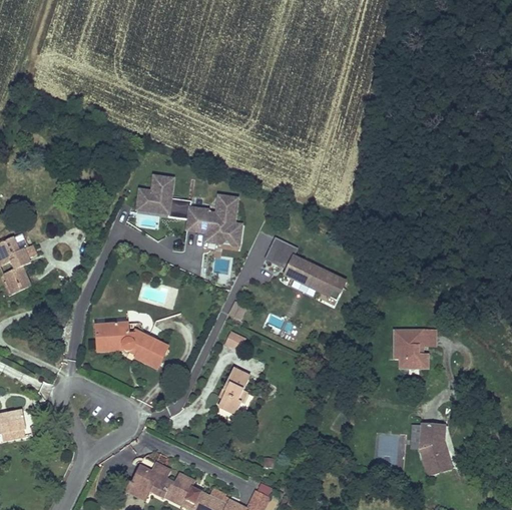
[(189,206),(190,199),(169,196),(172,177),(153,174),(151,189),(138,188),(137,202),(152,204),(152,207),(160,208),(160,205),(168,206),(167,213),(167,214),(187,217),(188,217),(189,206)]
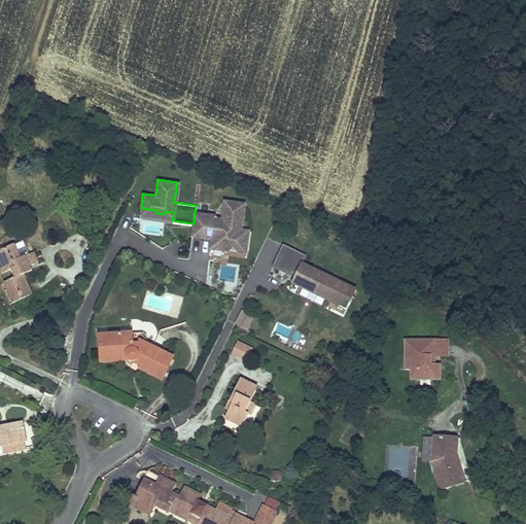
[(245,251),(247,229),(240,228),(243,203),(223,200),(221,218),(214,217),(214,214),(195,212),(194,223),(193,223),(191,235),(211,237),(210,242),(226,244),(231,241),(233,244),(238,250),(245,251)]
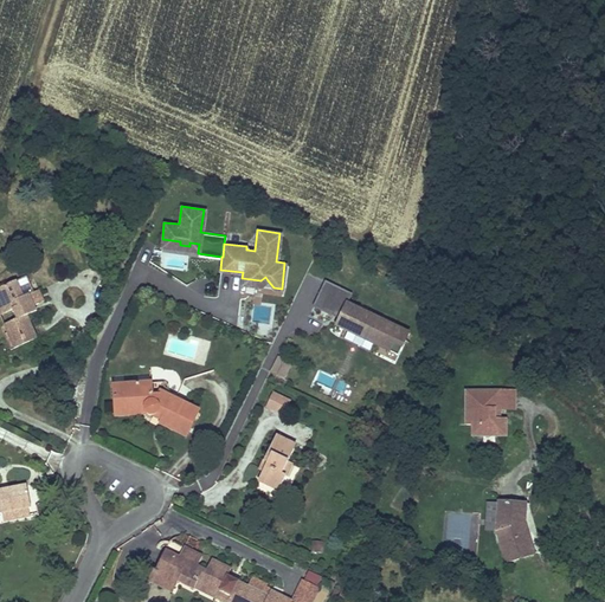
[(180,241),(162,239),(161,247),(198,252),(199,244),(190,243),(190,246),(180,245),(180,241)]
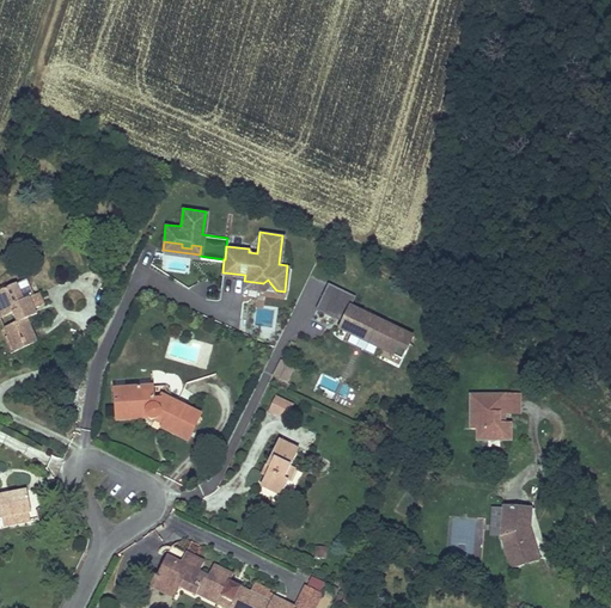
[(26,277),(16,281),(23,298),(34,293),(26,277)]
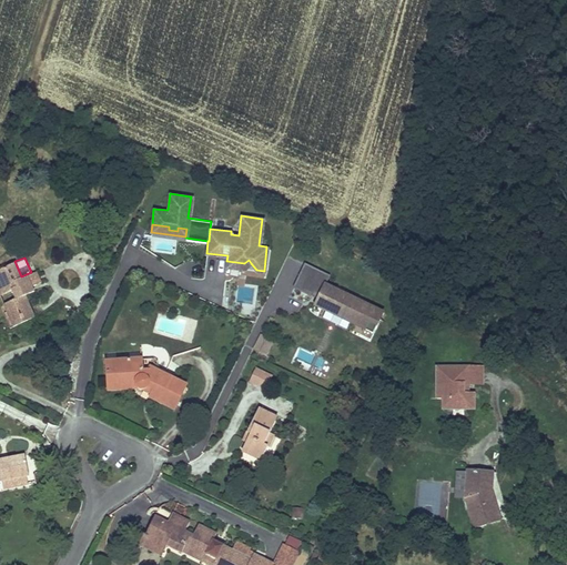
[(12,323),(32,315),(23,294),(21,289),(31,284),(34,283),(31,272),(21,276),(14,261),(0,268),(0,285),(2,291),(9,289),(13,298),(1,303),(6,314),(8,313),(12,323)]
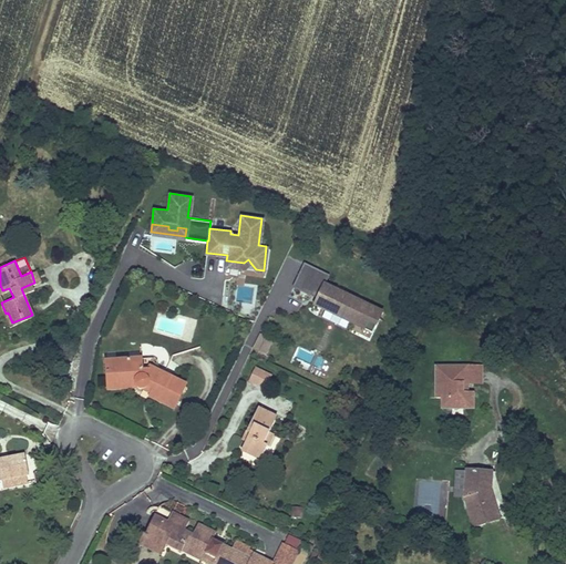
[(291,284),(309,293),(311,287),(319,290),(317,296),(314,303),(325,307),(349,319),(371,330),(381,309),(363,301),(362,304),(360,306),(352,301),(353,299),(354,297),(325,283),(329,273),(304,260),(291,284)]
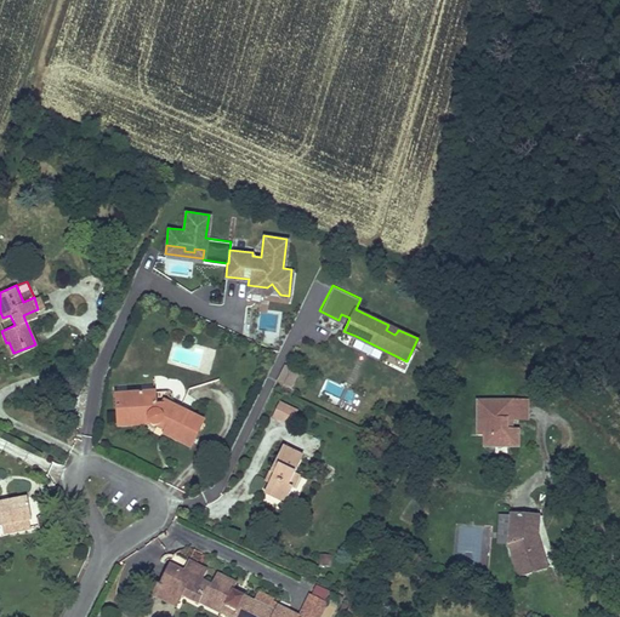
[(39,296),(34,297),(38,309),(44,307),(39,296)]
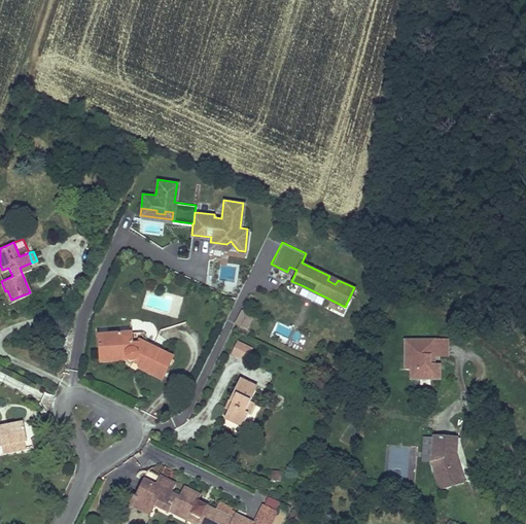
[(20,268),(22,273),(31,269),(29,264),(20,268)]
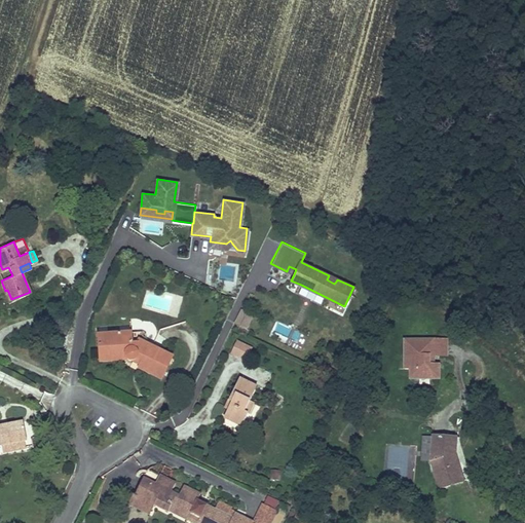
[(289,266),(287,271),(294,274),(296,269),(289,266)]
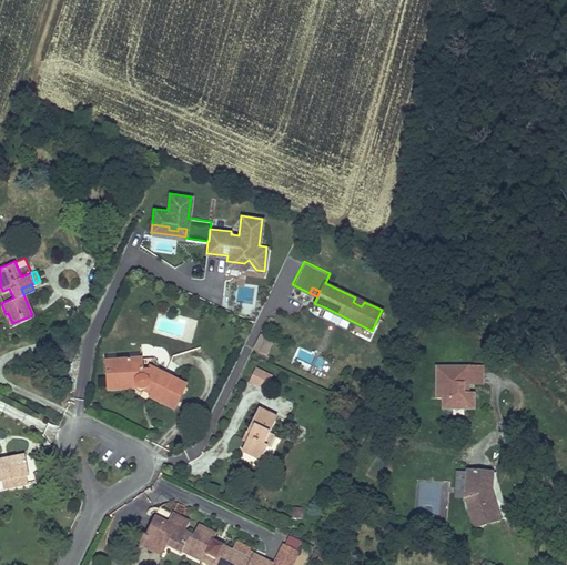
[(350,320),(325,308),(322,315),(345,326),(350,320)]
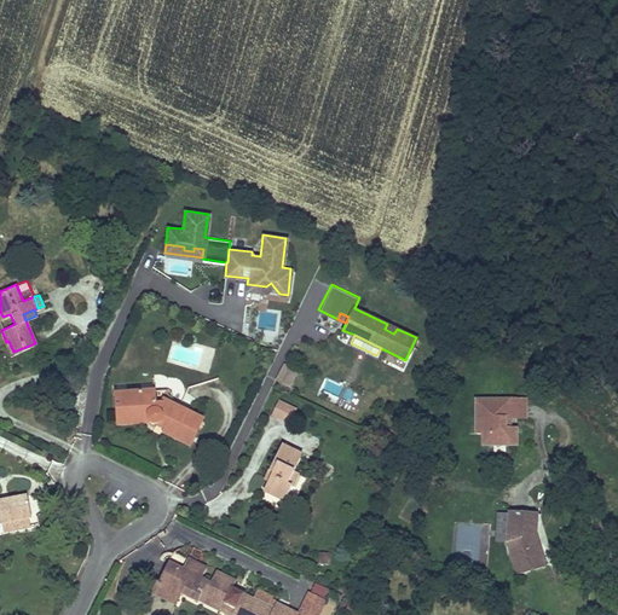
[(295,367),(283,361),(276,377),(288,383),(295,367)]
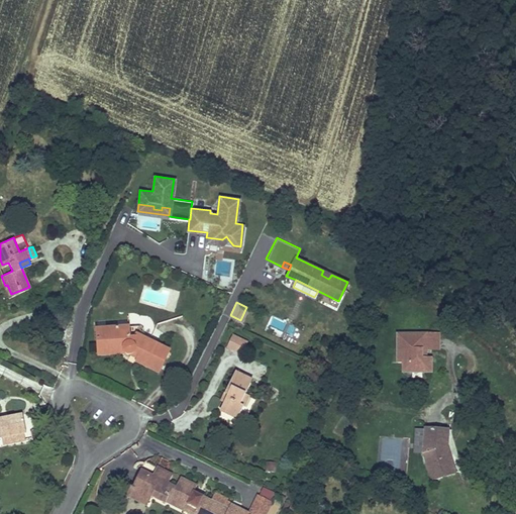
[(272,323),(284,327),(286,320),(274,315),(272,323)]
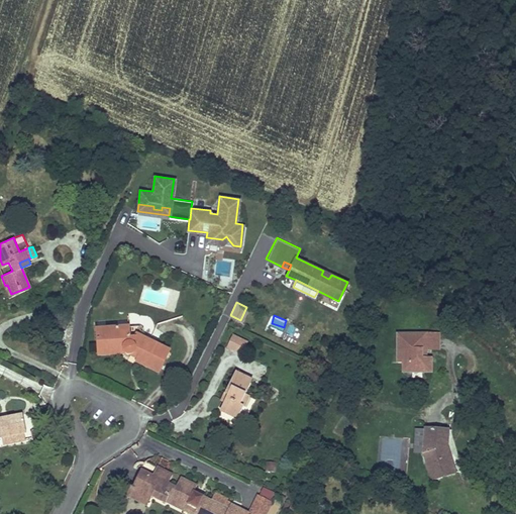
[(138,323),(128,324),(129,335),(133,334),(135,331),(143,335),(142,325),(138,323)]
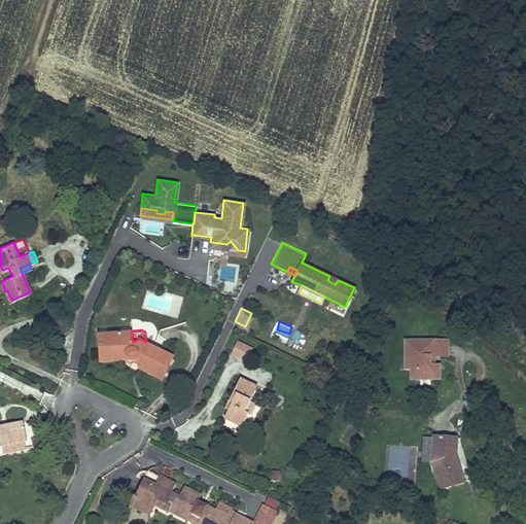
[(172,354),(146,342),(138,338),(136,341),(132,342),(131,330),(98,333),(99,354),(125,353),(125,357),(127,359),(131,360),(135,358),(137,355),(142,358),(138,365),(161,377),(172,354)]
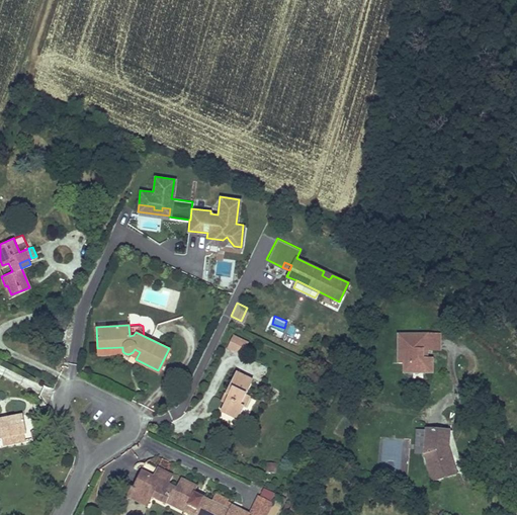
[(422,370),(431,370),(431,355),(426,355),(422,355),(422,350),(426,350),(426,347),(426,332),(397,332),(397,350),(405,350),(405,360),(403,360),(403,370),(413,370),(413,367),(422,367),(422,370)]
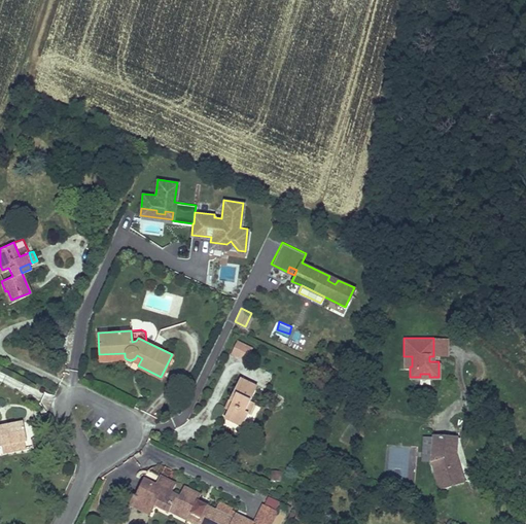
[(433,338),(433,353),(447,353),(447,338),(433,338)]
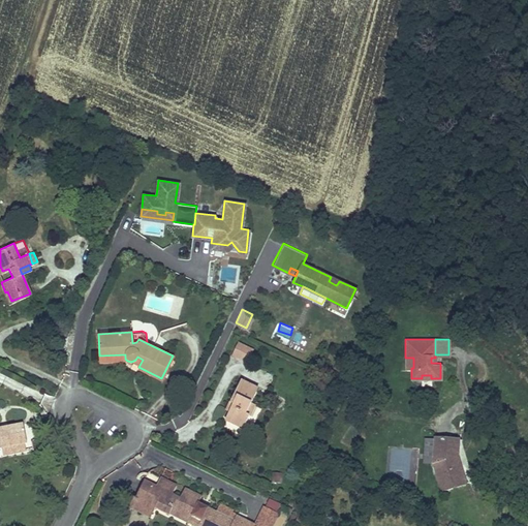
[(252,347),(238,341),(233,352),(246,360),(252,347)]
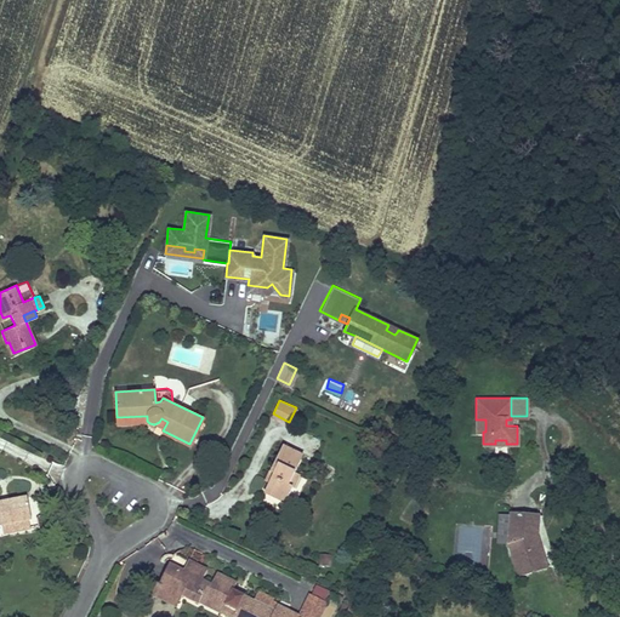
[(282,444),(269,469),(273,470),(268,480),(263,492),(284,502),(291,487),(286,486),(293,474),(302,453),(282,444)]
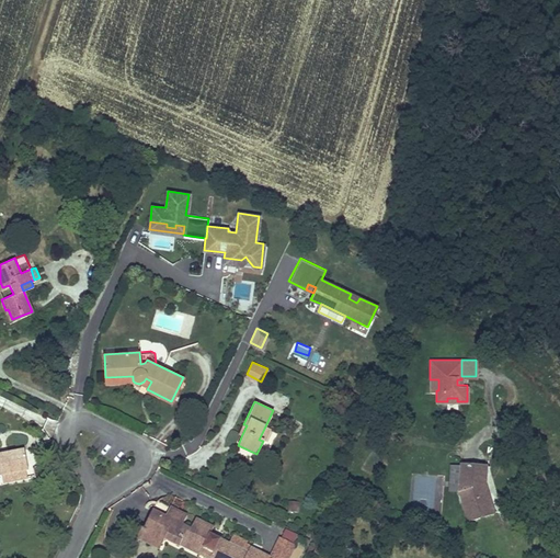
[(259,440),(263,441),(269,430),(264,429),(259,440)]
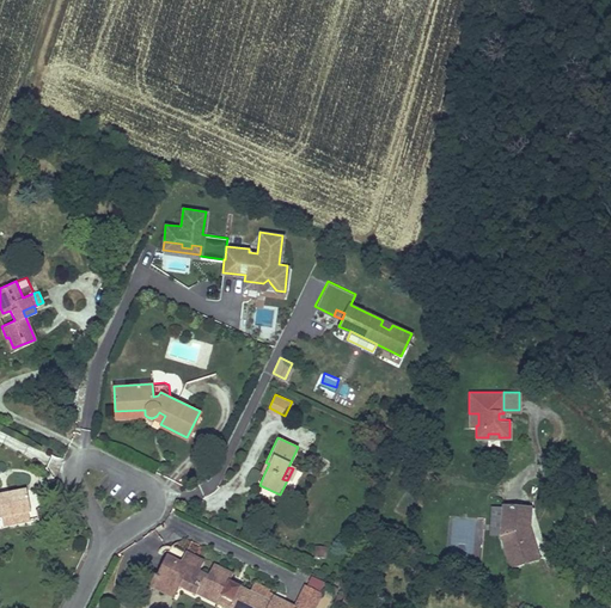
[(0,516),(1,516),(25,511),(30,510),(25,487),(0,491),(0,516)]
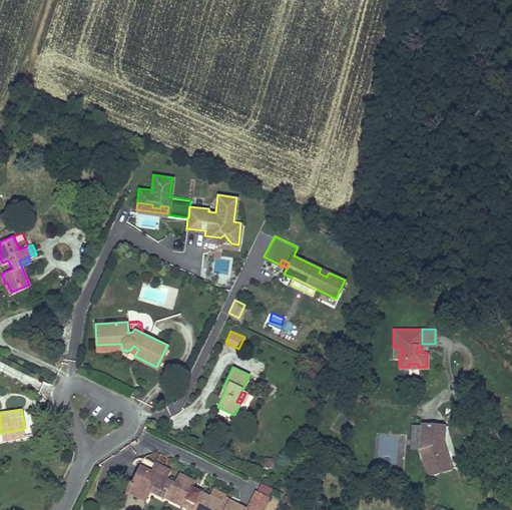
[(419,446),(421,424),(412,423),(410,446),(419,446)]
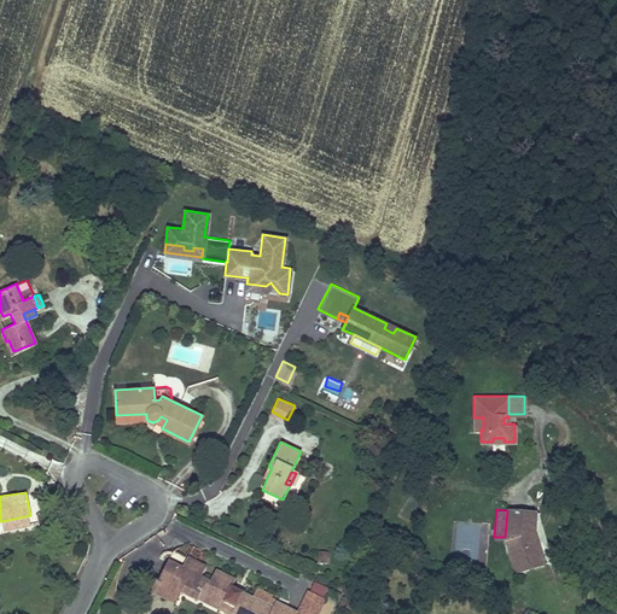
[(534,530),(535,510),(507,509),(507,510),(505,537),(516,571),(543,561),(534,530)]
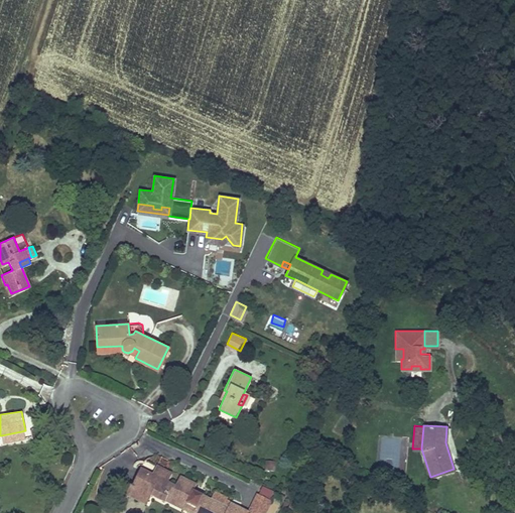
[(21,431),(1,435),(2,442),(23,438),(21,431)]
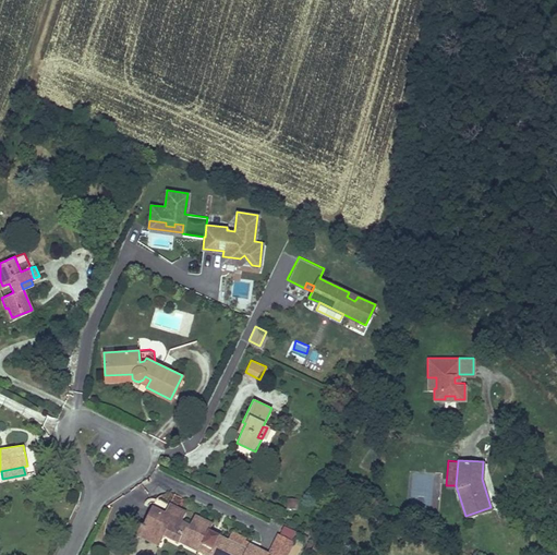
[(168,503),(165,510),(167,513),(169,508),(173,510),(176,506),(168,503)]
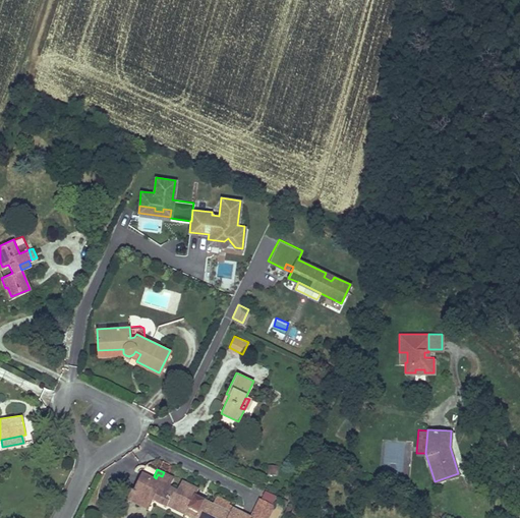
[(173,476),(164,472),(162,476),(158,474),(156,478),(154,476),(141,471),(133,487),(131,486),(130,488),(140,494),(139,498),(150,503),(152,498),(166,504),(167,502),(186,510),(194,494),(197,486),(181,479),(176,488),(169,485),(173,476)]
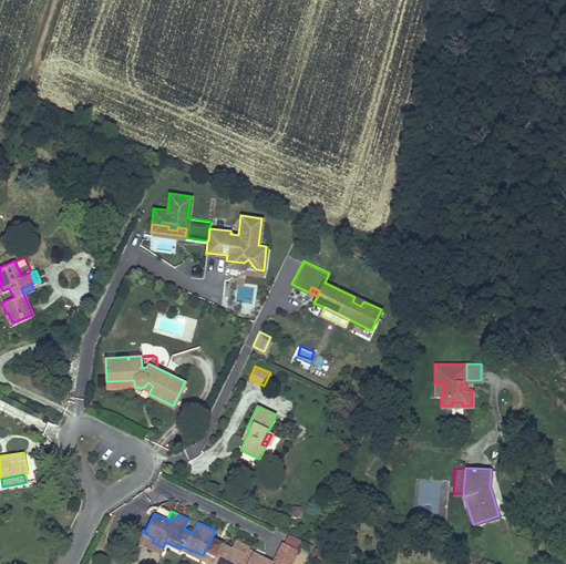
[(287,530),(283,539),(295,544),(299,536),(287,530)]
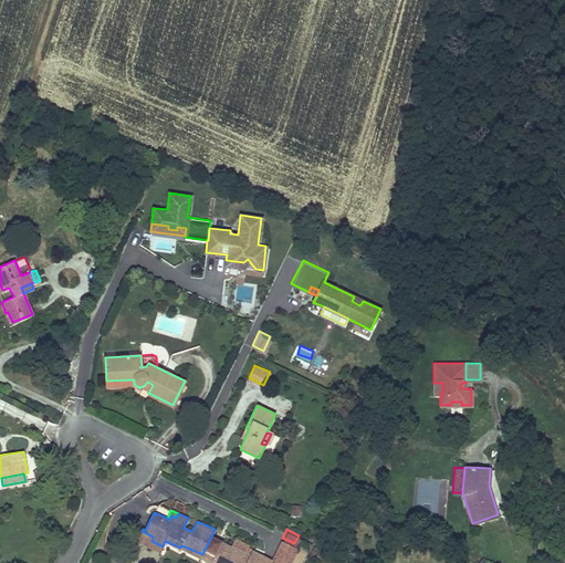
[(160,551),(163,546),(152,541),(153,537),(142,531),(137,540),(160,551)]
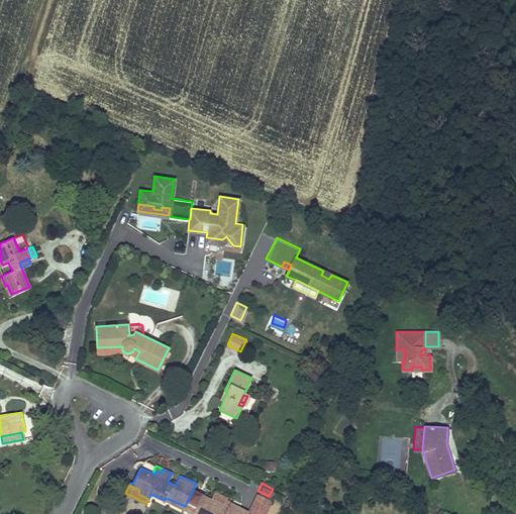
[(248,511),(237,505),(234,510),(228,507),(231,502),(225,499),(227,496),(214,490),(210,498),(193,490),(185,506),(200,513),(263,513),(271,499),(258,493),(248,511)]
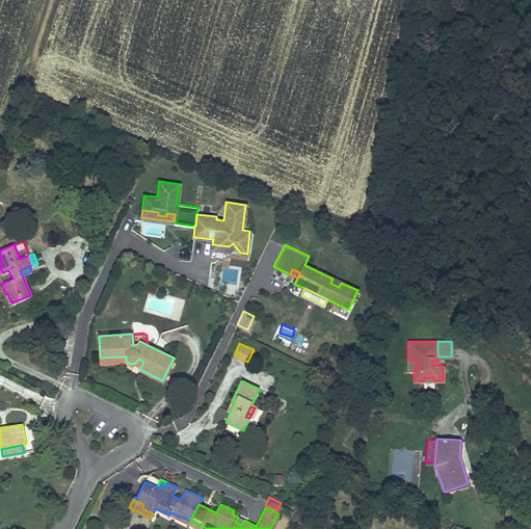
[(170,512),(169,514),(189,524),(190,521),(170,512)]
